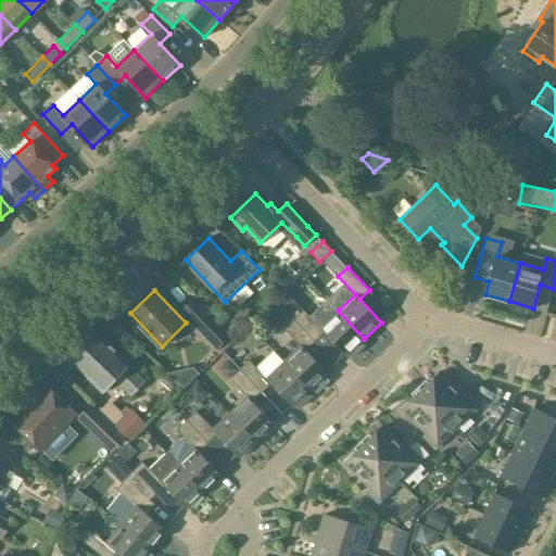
[(230,335),(219,324),(194,297),(179,311),(215,349),(230,335)]
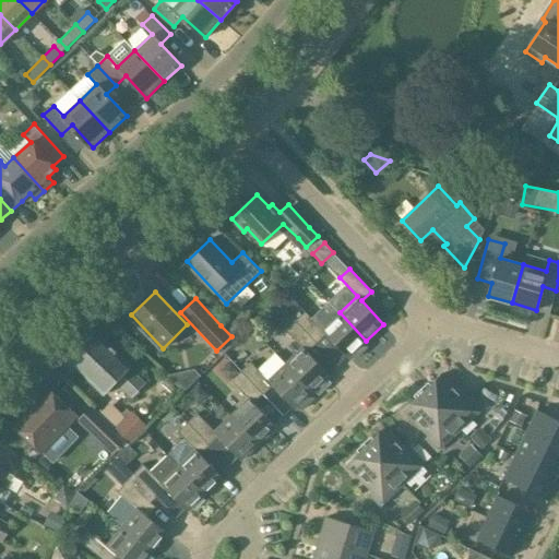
[(347,356),(348,357),(353,354),(356,358),(367,347),(364,343),(366,341),(340,312),(329,301),(312,318),(305,310),(295,320),(317,343),(326,334),(347,356)]
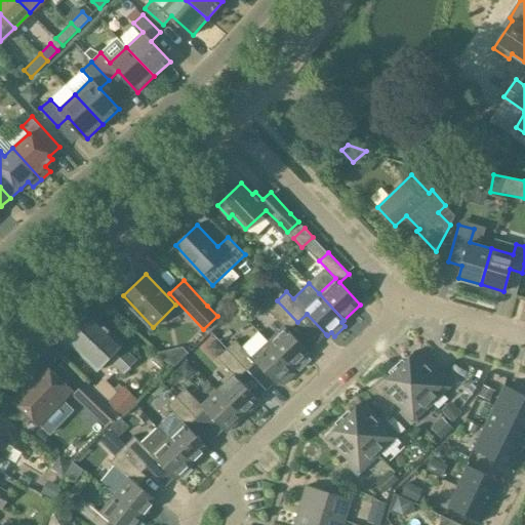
[(284,326),(269,341),(293,368),(310,352),(289,330),(297,322),(277,300),(268,309),(284,326)]
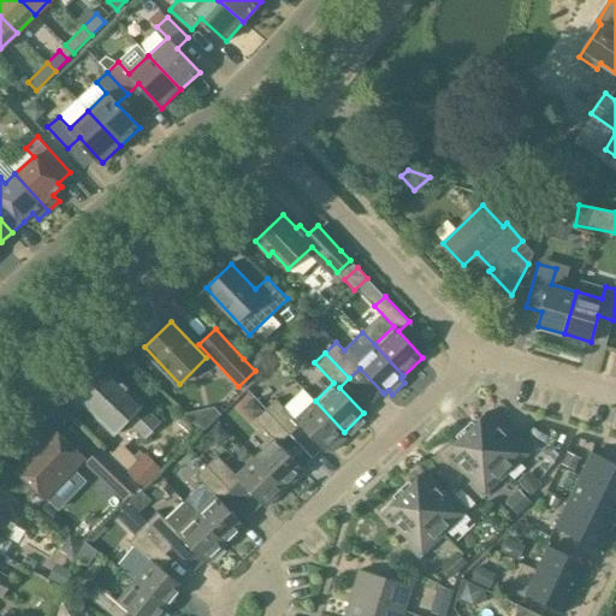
[(161,422),(142,403),(143,402),(106,367),(76,397),(114,433),(126,420),(146,438),(161,422)]
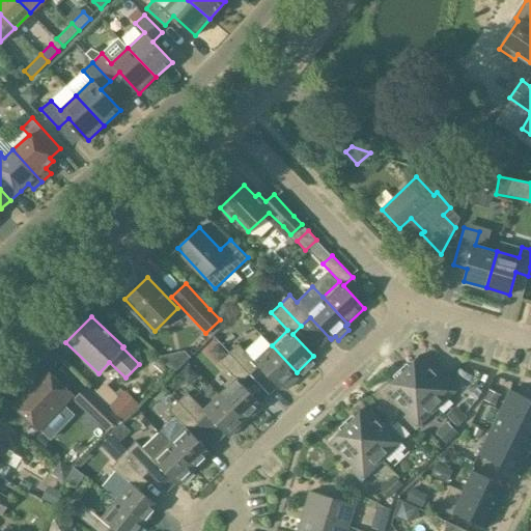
[(229,353),(250,374),(259,366),(280,388),(283,385),(287,389),(298,379),(294,375),(297,372),(272,345),(262,336),(247,352),(239,343),(229,353)]
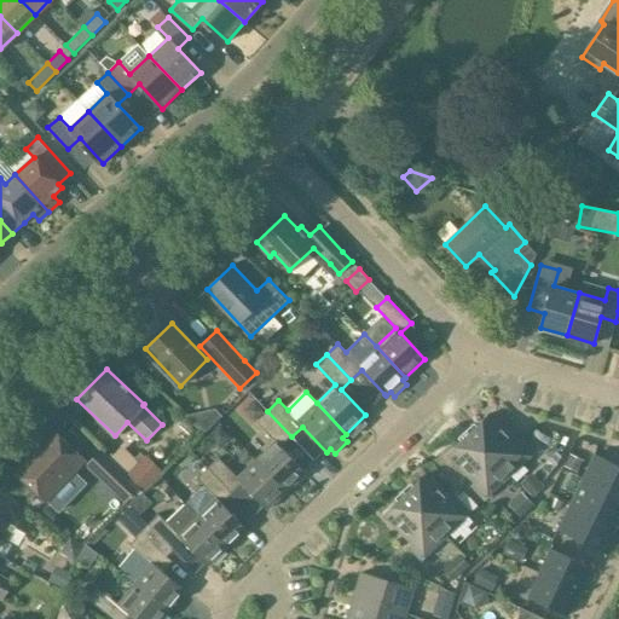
[(276,441),(258,460),(287,491),(306,472),(282,446),(291,437),(267,411),(256,421),(276,441)]
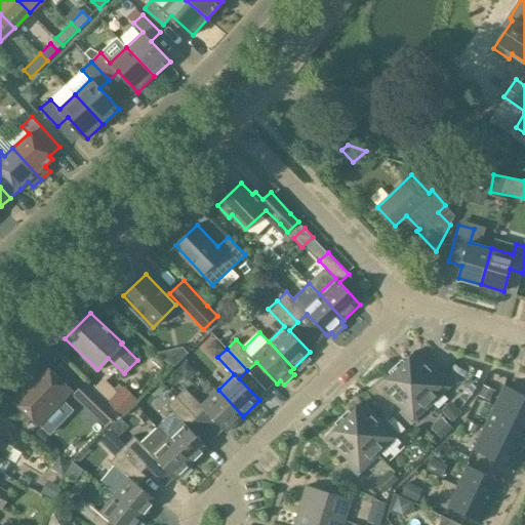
[(453,384),(442,372),(440,375),(416,351),(379,385),(403,410),(401,412),(411,423),(453,384)]
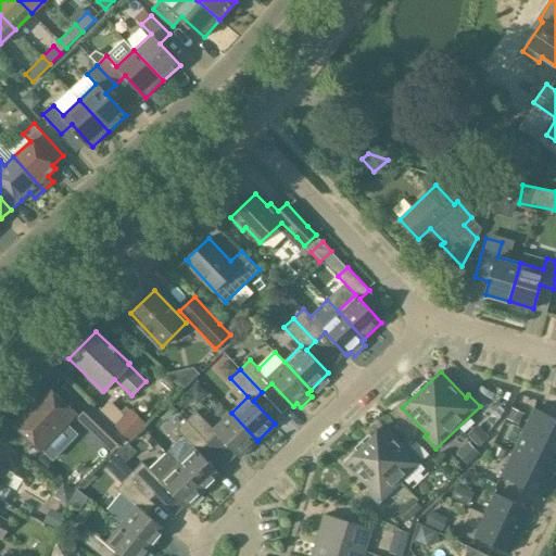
[(33,404),(14,422),(41,449),(76,413),(45,383),(28,401),(33,404)]
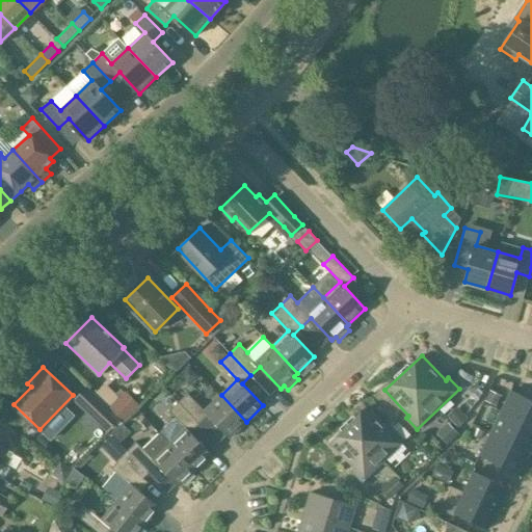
[(104,383),(95,393),(118,417),(124,421),(138,407),(120,390),(115,395),(104,383)]
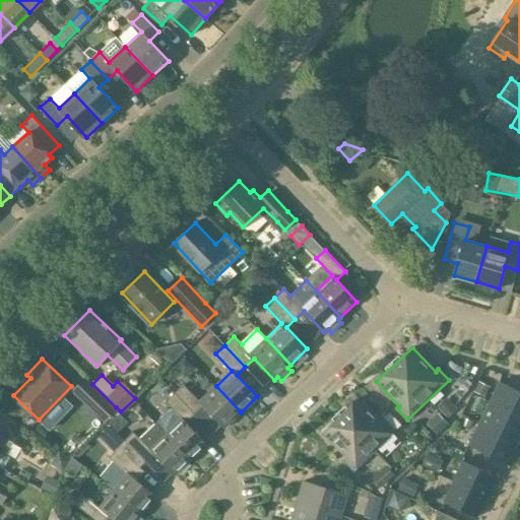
[(116,407),(92,384),(85,377),(72,391),(103,420),(116,407)]
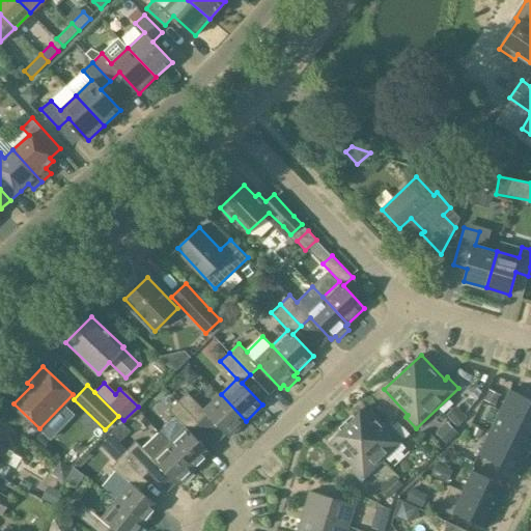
[(530,399),(510,389),(499,414),(530,428),(530,399)]
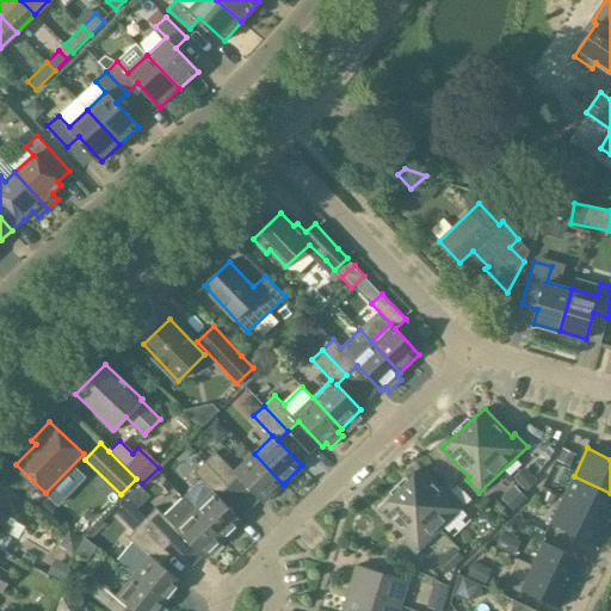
[(216,451),(205,461),(229,487),(240,477),(264,503),(283,485),(254,454),(235,471),(216,451)]
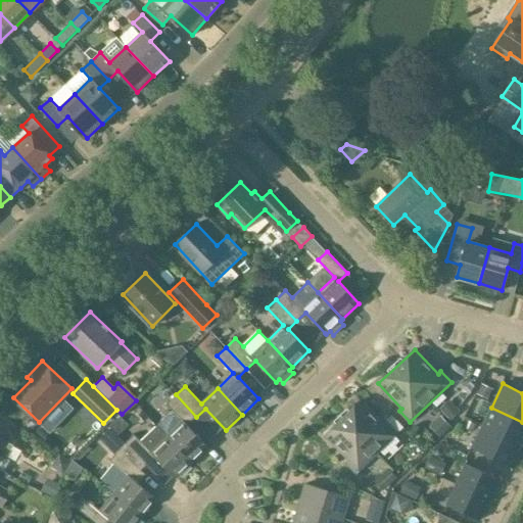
[(183,421),(167,436),(192,463),(208,446),(187,425),(196,417),(176,394),(167,403),(183,421)]
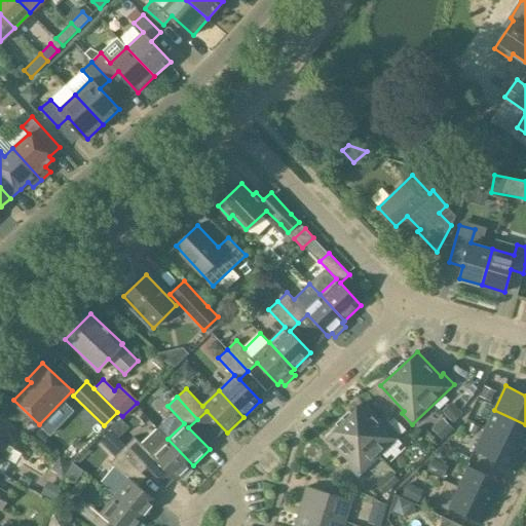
[(400,436),(389,424),(387,427),(364,402),(327,437),(350,461),(347,464),(358,475),(400,436)]
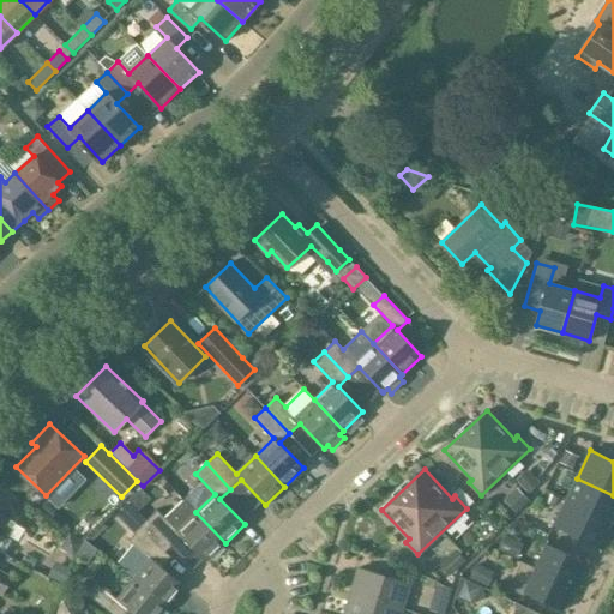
[(612,518),(613,515),(613,495),(577,479),(567,498),(612,518)]
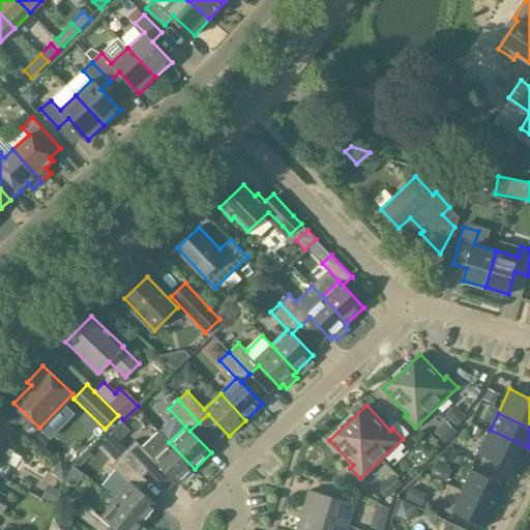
[(121,423),(101,441),(115,457),(135,439),(121,423)]
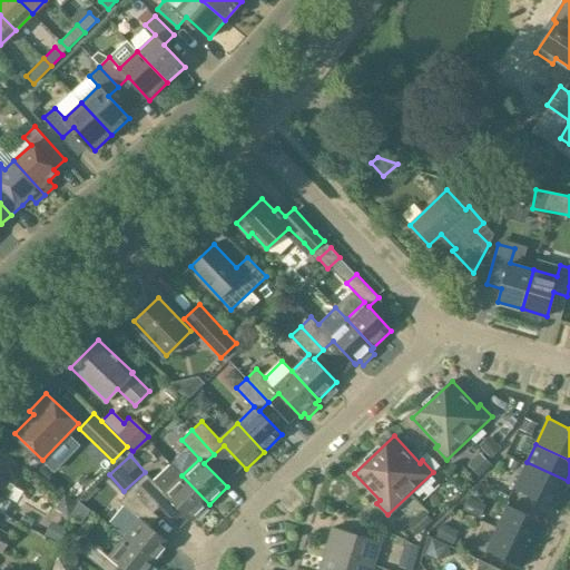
[(568,481),(527,462),(514,488),(560,510),(568,493),(563,491),(568,481)]
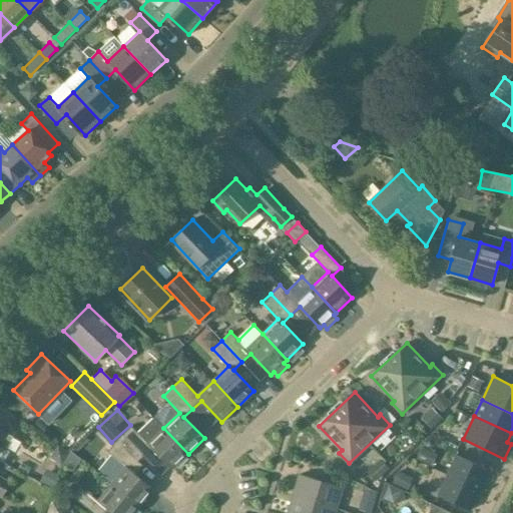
[(188,454),(163,428),(154,418),(138,433),(131,426),(123,434),(143,456),(151,448),(172,469),(188,454)]
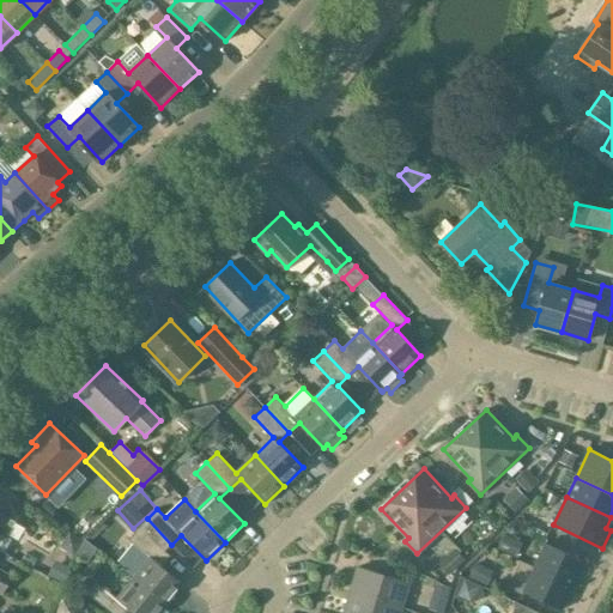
[(0,548),(1,550),(16,522),(0,513),(0,548)]
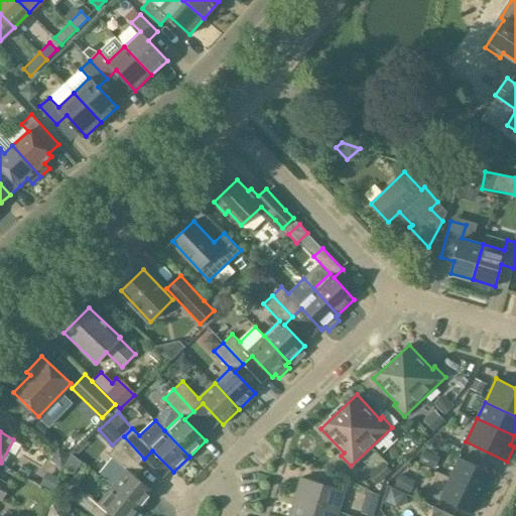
[(99,475),(113,486),(141,509),(155,491),(132,473),(144,459),(124,436),(116,444),(108,455),(113,458),(99,475)]
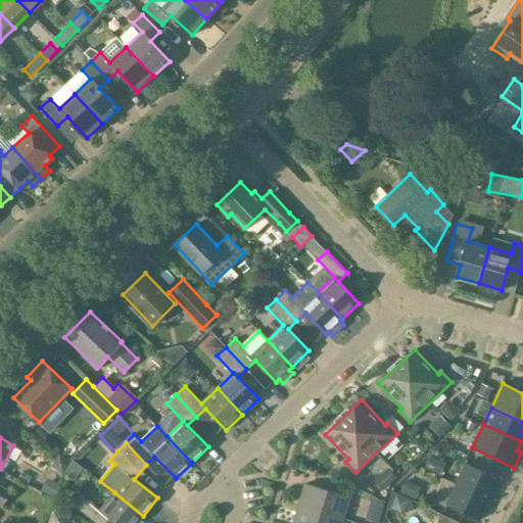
[(466,463),(457,484),(489,500),(498,478),(466,463)]
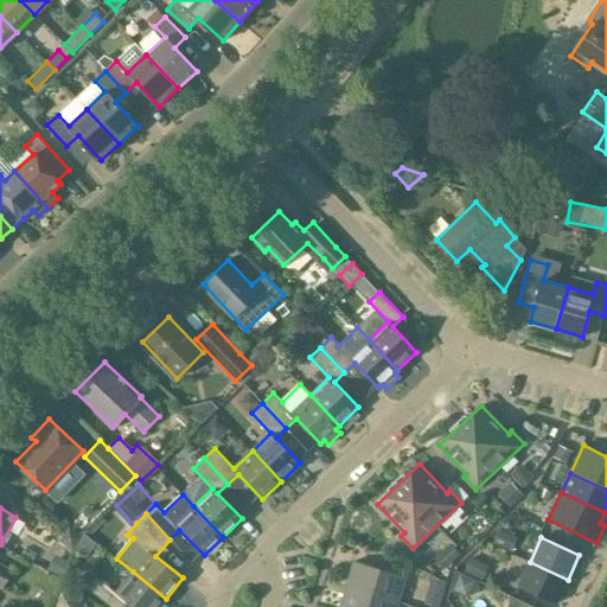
[(355,561),(347,586),(398,601),(406,576),(355,561)]
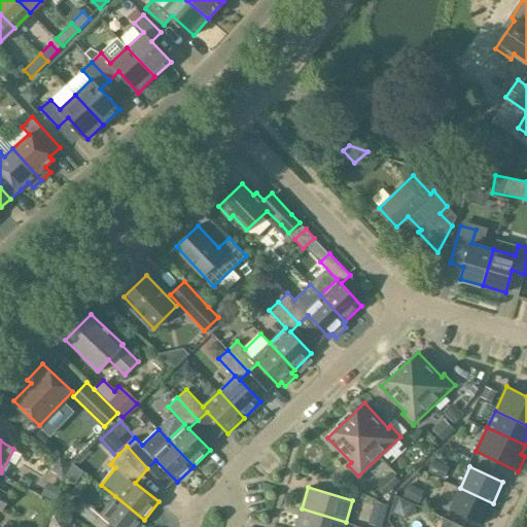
[(483,524),(493,503),(460,488),(450,508),(483,524)]
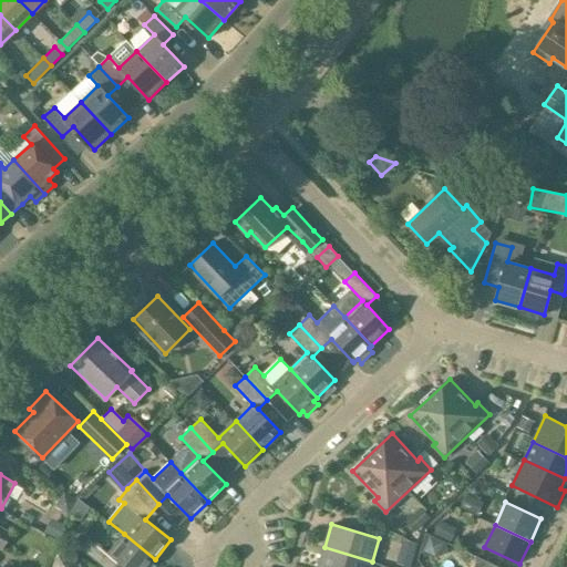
[(0,527),(0,548),(2,550),(11,534),(0,527)]
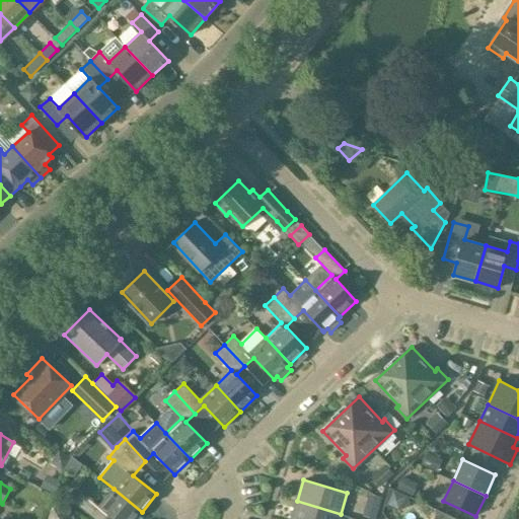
[(346,514),(368,518),(375,518),(382,494),(353,487),(346,514)]
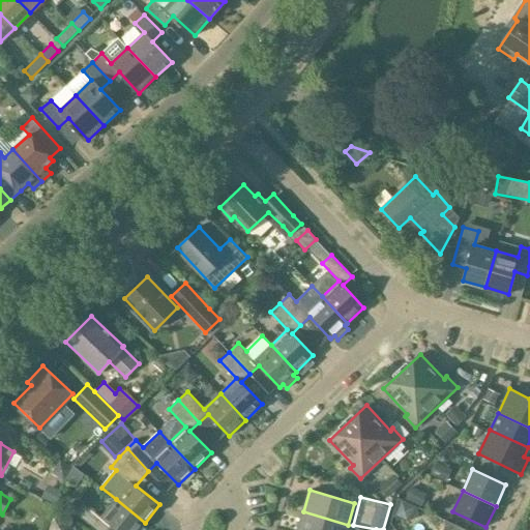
[(117,529),(138,529),(145,523),(116,499),(101,517),(83,502),(75,512),(97,529),(107,529),(111,525),(117,529)]
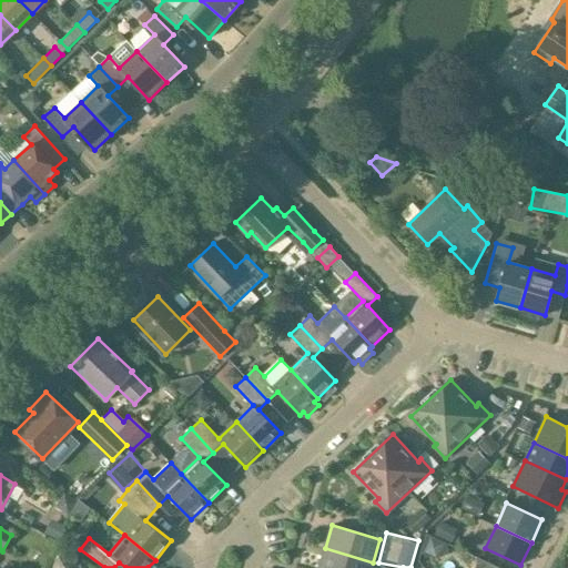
[(371,567),(373,563),(325,548),(318,567),(371,567)]
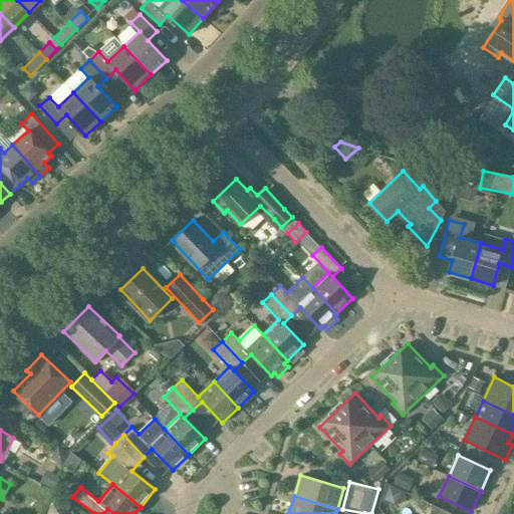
[(430,513),(454,513),(434,505),(430,513)]
